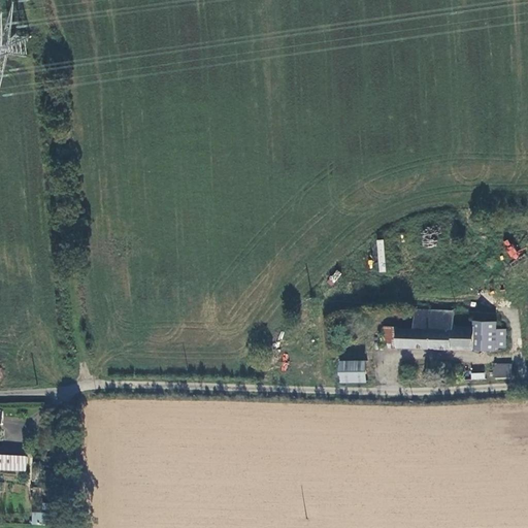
[(499,245),(513,261),(520,255),(506,239),(499,245)]
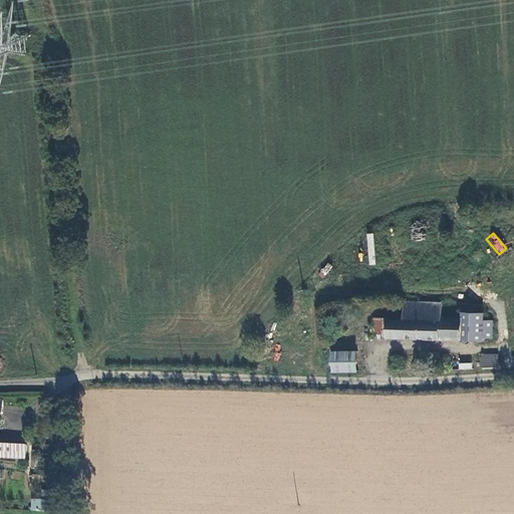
[(493,337),(493,320),(485,320),(485,312),(462,311),(462,317),(442,317),(443,303),(404,301),(404,320),(388,319),(388,318),(375,318),(374,337),(484,341),(484,337),(493,337)]
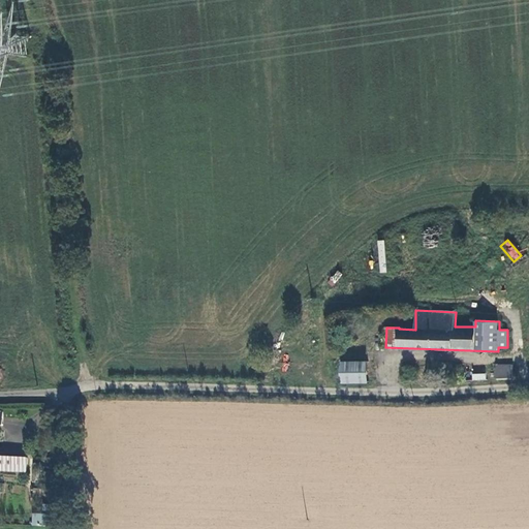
[(367,358),(341,359),(342,378),(367,378),(367,358)]
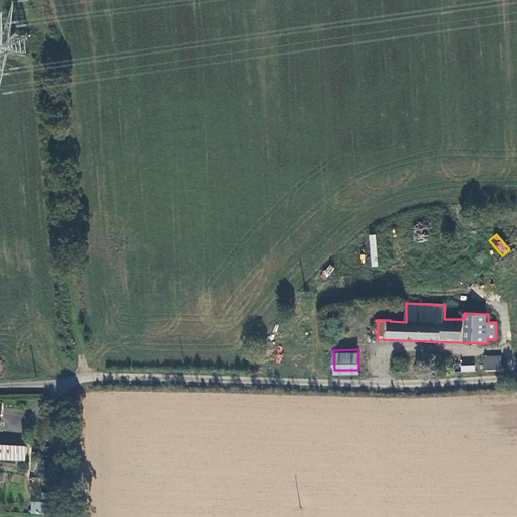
[(502,367),(502,364),(502,352),(493,351),(484,351),(484,366),(502,367)]
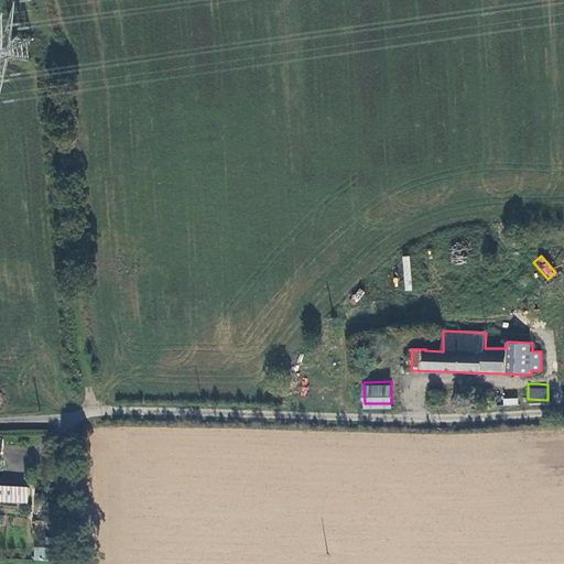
[(0,487),(0,502),(30,505),(31,488),(0,487)]
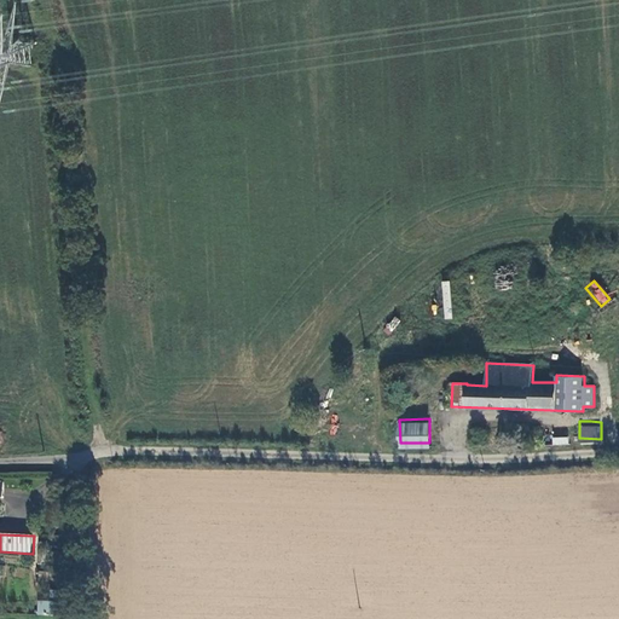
[(62,593),(53,593),(52,614),(61,614),(62,593)]
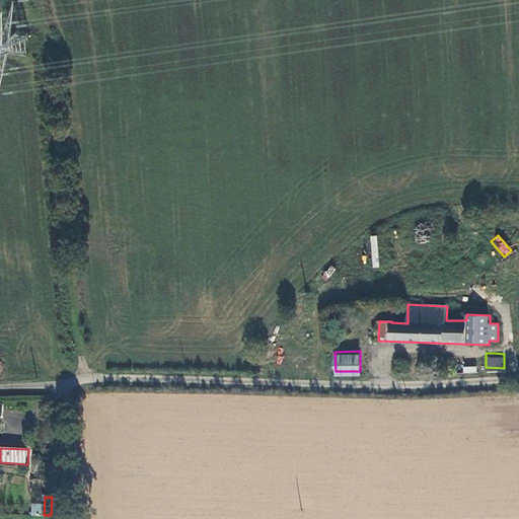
[(30,503),(30,515),(43,516),(44,503),(30,503)]
